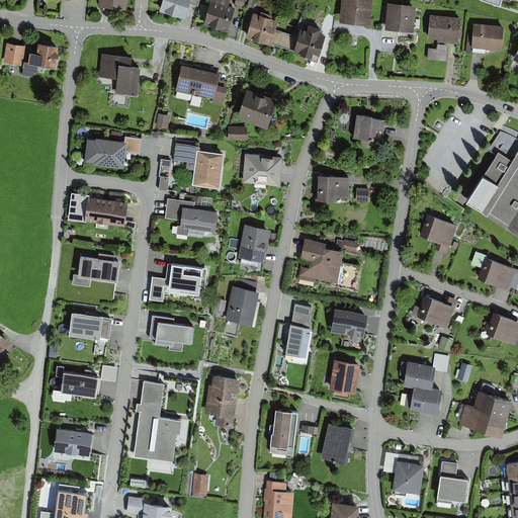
[(189,0),(162,0),(159,10),(184,18),(189,0)]
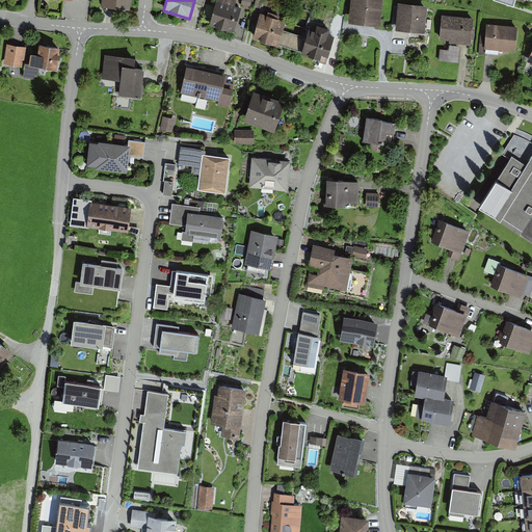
[(236,0),(215,0),(209,22),(234,30),(242,5),(235,3),(236,0)]
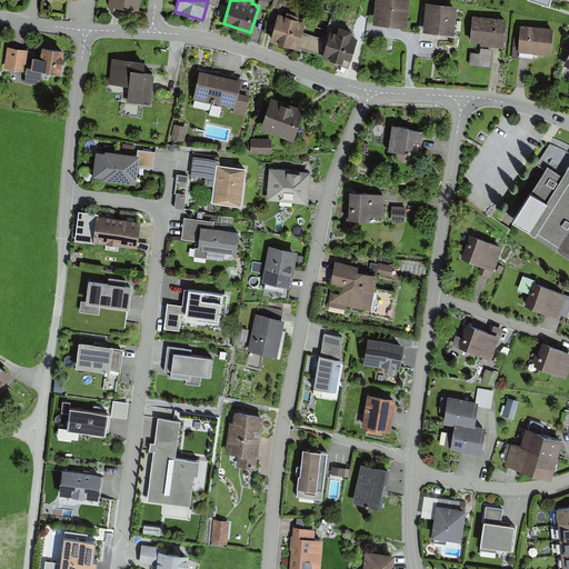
[(409,0),(376,0),(373,22),(407,26),(409,0)]
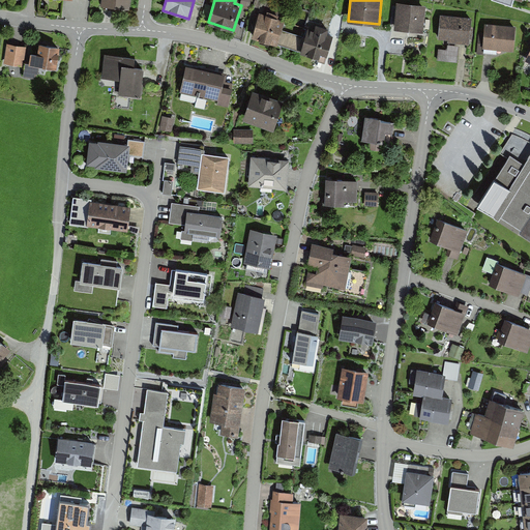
[(425,3),(396,1),(394,28),(423,30),(425,3)]
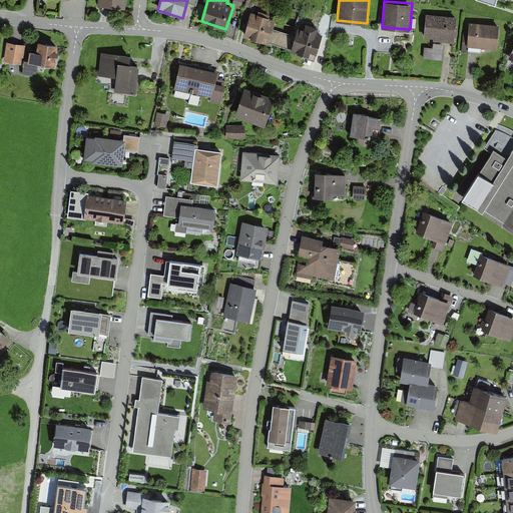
[(272,21),(247,13),(240,36),(287,51),(287,53),(312,60),(320,34),(314,32),(315,27),(302,23),(300,30),(293,28),(291,35),(269,28),(272,21)]
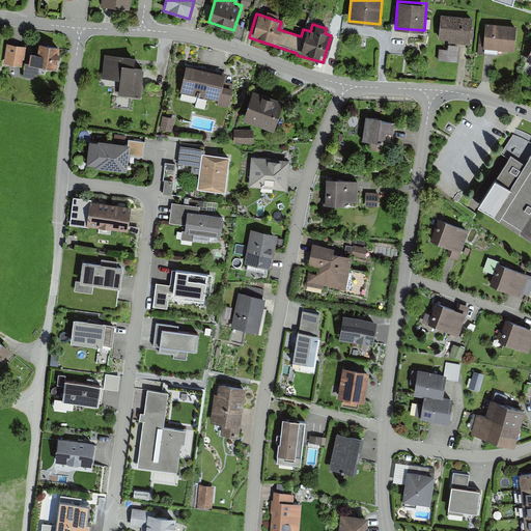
[(473,17),(442,14),(439,37),(449,38),(449,40),(470,43),(473,17)]
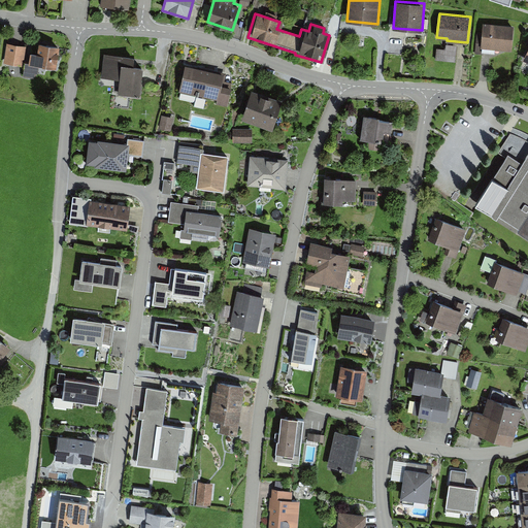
[(514,26),(483,23),(482,46),(513,50),(514,26)]
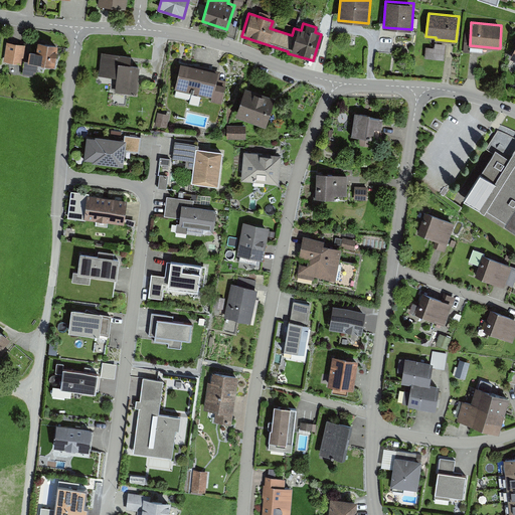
[(26,44),(7,41),(4,61),(23,64),(26,44)]
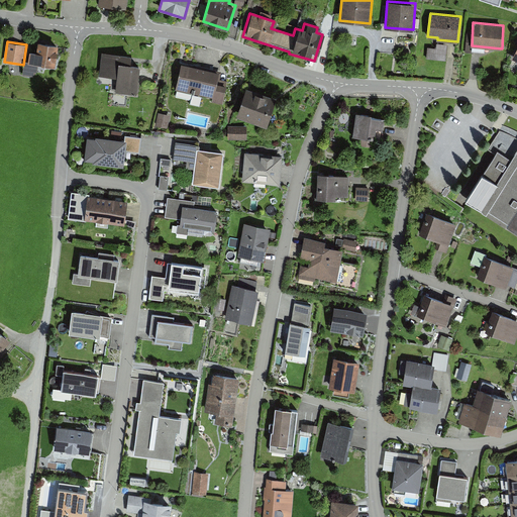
[(31,50),(30,50),(28,62),(38,64),(39,64),(56,66),(59,44),(38,41),(37,52),(31,50)]
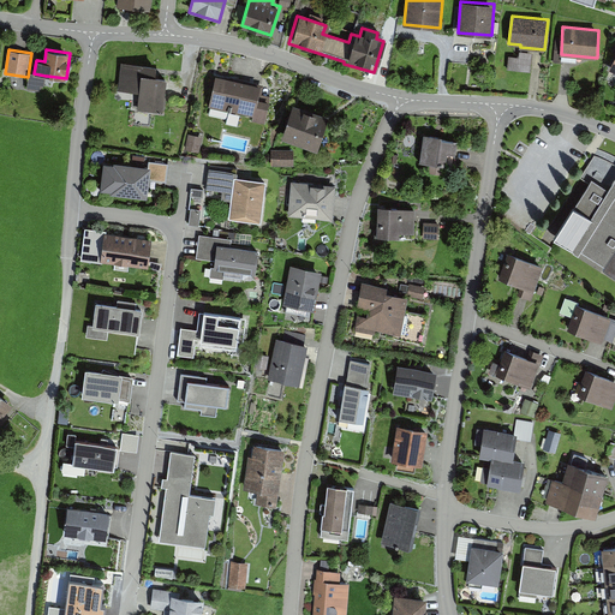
[(519,57),(509,55),(508,70),(531,72),(532,53),(520,52),(519,57)]
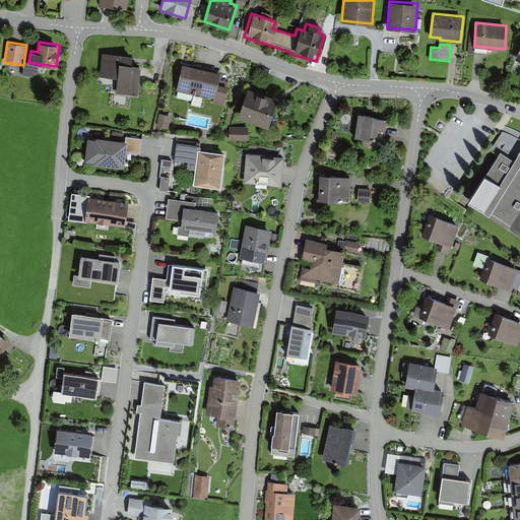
[(129,55),(103,53),(101,76),(118,78),(117,93),(138,95),(141,64),(128,63),(129,55)]
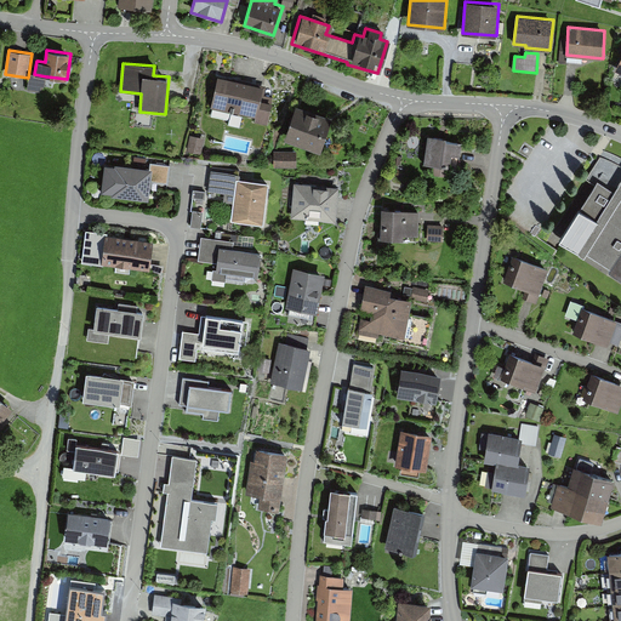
[(46,77),(34,74),(30,74),(29,74),(27,91),(44,93),(47,77),(46,77)]
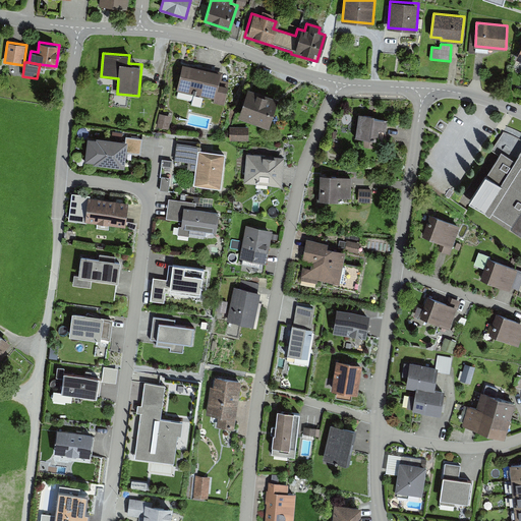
[(223,72),(183,63),(177,91),(215,99),(214,102),(224,105),(229,81),(222,79),(223,72)]
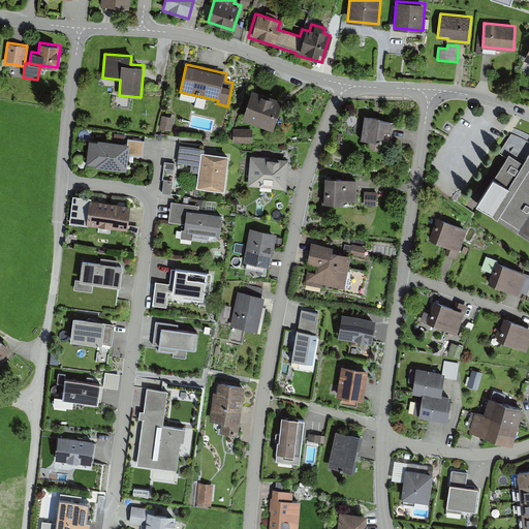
[(283,99),(252,89),(243,119),(273,129),(283,99)]
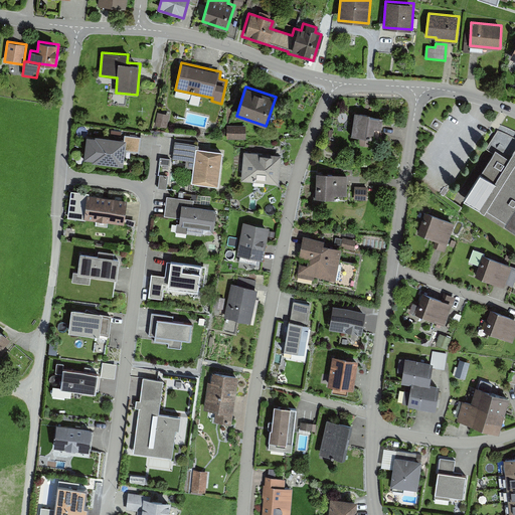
[(170,115),(158,112),(155,125),(167,128),(170,115)]
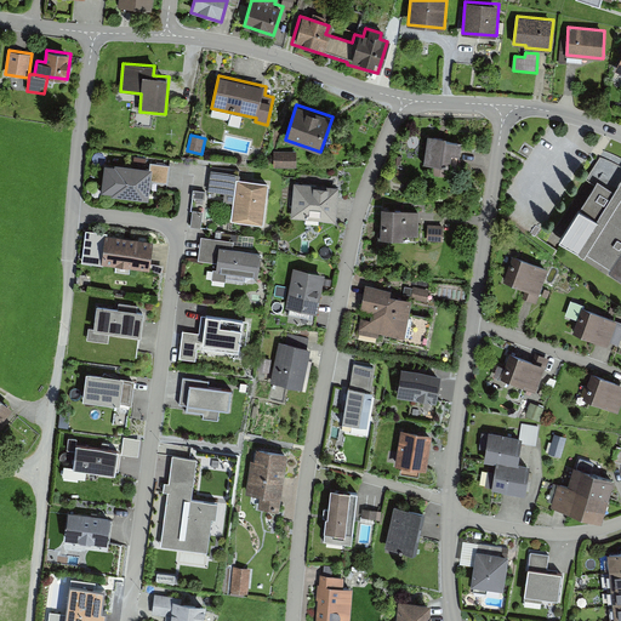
[(440,140),(425,137),(421,164),(446,166),(448,157),(457,157),(459,143),(440,142),(440,140)]
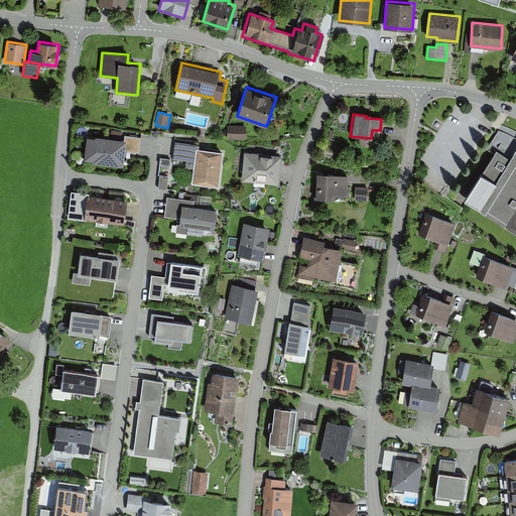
[(247,125),(228,125),(228,138),(247,138),(247,125)]
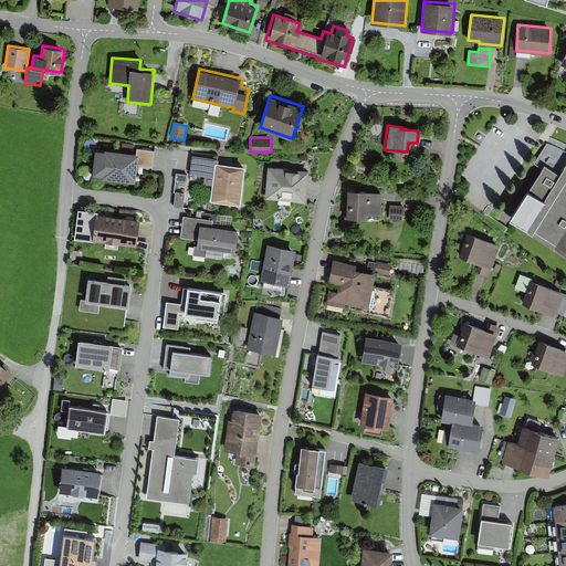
[(565,259),(565,154),(549,144),(536,165),(541,168),(526,192),(521,189),(502,219),(528,236),(531,231),(554,245),(552,250),(565,259)]
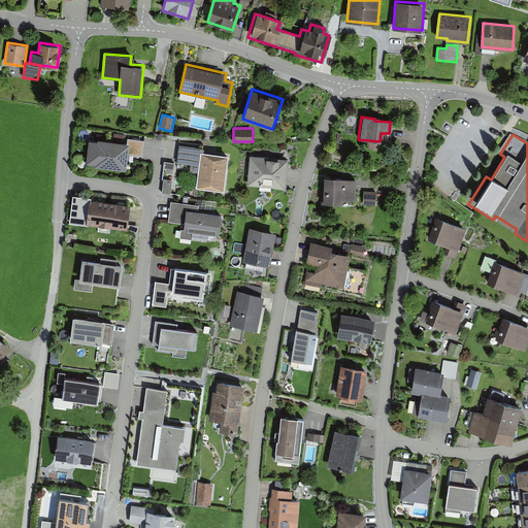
[(99,138),(99,140),(90,139),(87,162),(96,163),(96,167),(128,170),(129,155),(131,142),(99,138)]
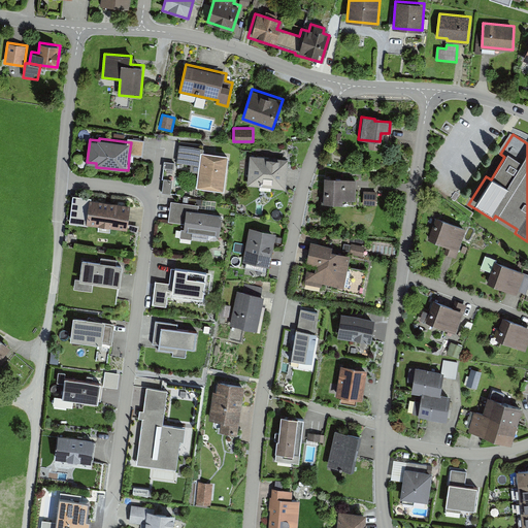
[(131,142),(129,155),(142,156),(144,140),(131,138),(131,142)]
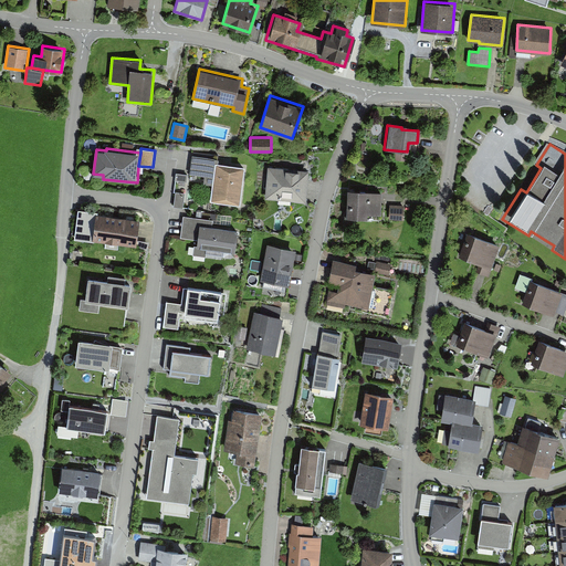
[(212,185),(216,161),(216,158),(192,156),(190,174),(206,176),(205,184),(212,185)]
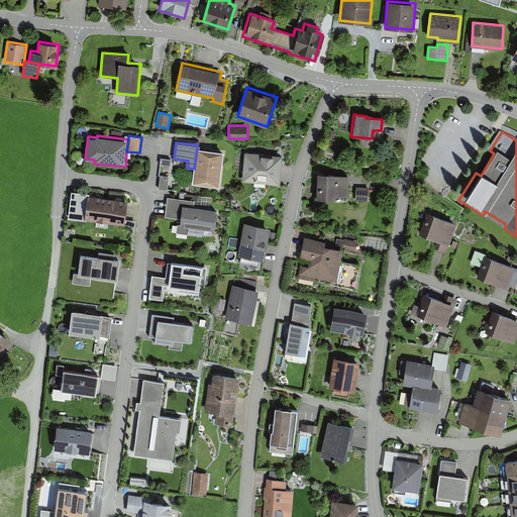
[(224,151),(197,147),(194,169),(192,184),(220,187),(224,151)]
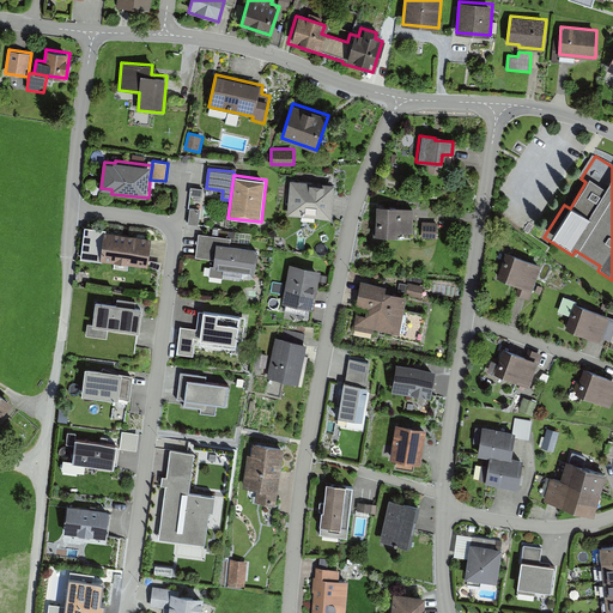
[(334,183),(291,180),(287,216),(332,219),(334,183)]
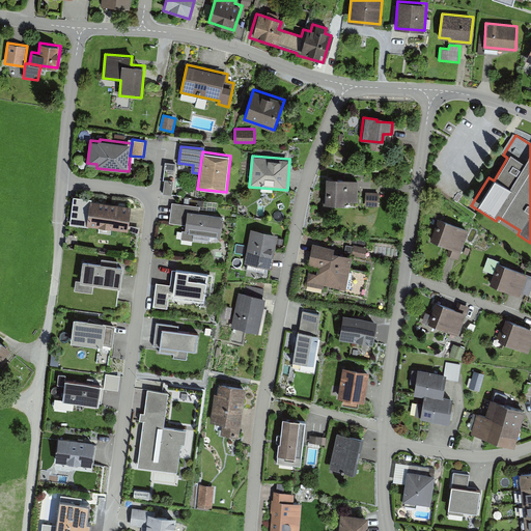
[(359,183),(325,179),(323,207),(341,208),(341,201),(357,202),(359,183)]
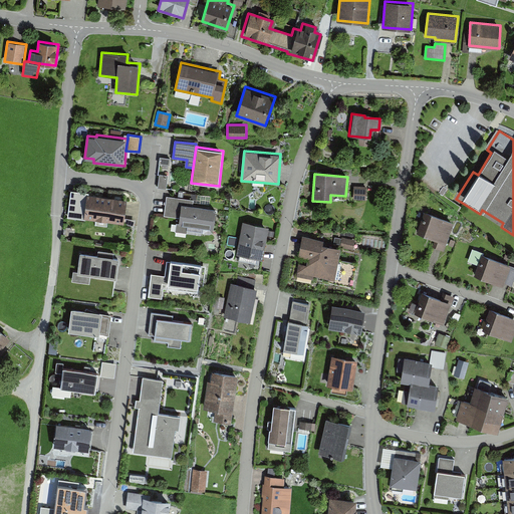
[(160,176),(160,190),(169,190),(169,176),(160,176)]
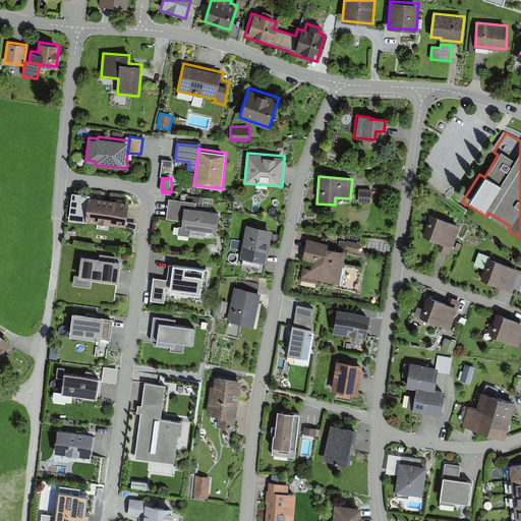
[(371,190),(358,190),(357,204),(371,204),(371,190)]
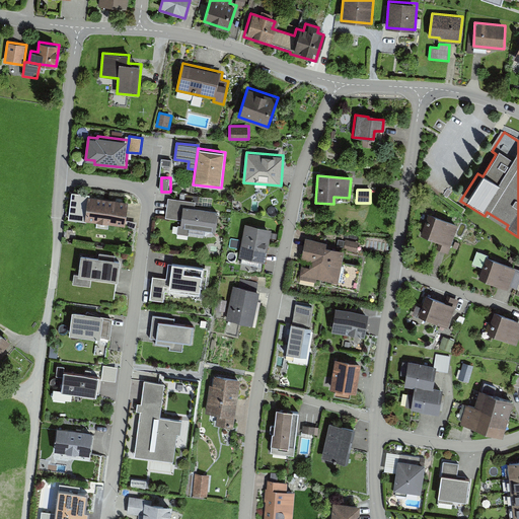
[(70,206),(81,207),(82,197),(71,195),(70,206)]
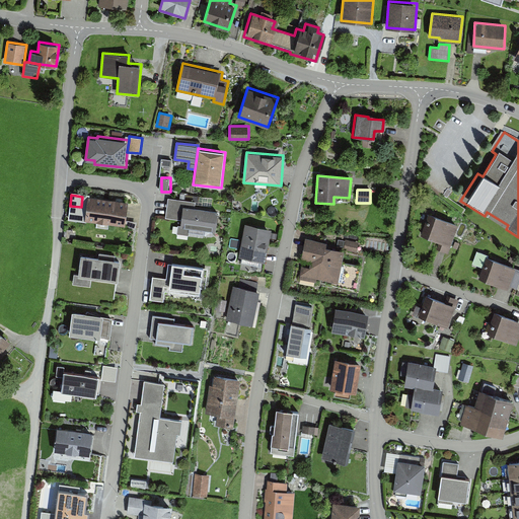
[(129,201),(88,196),(85,220),(125,226),(129,201)]
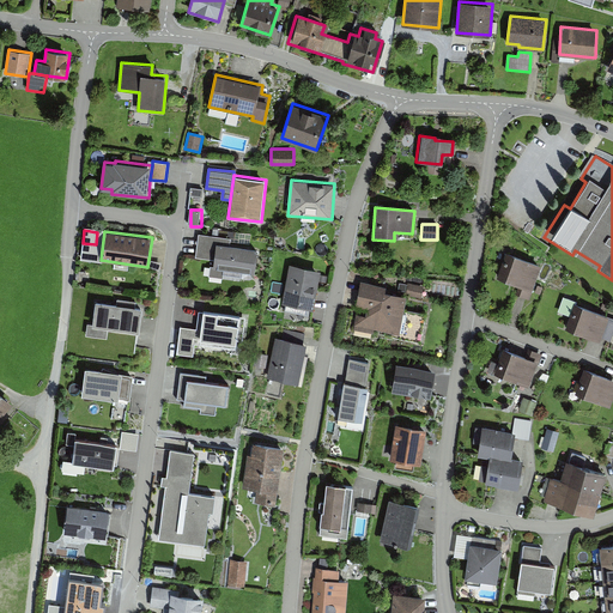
[(231,240),(198,236),(196,256),(195,259),(211,261),(210,277),(223,278),(224,272),(252,275),(255,250),(230,247),(231,240)]
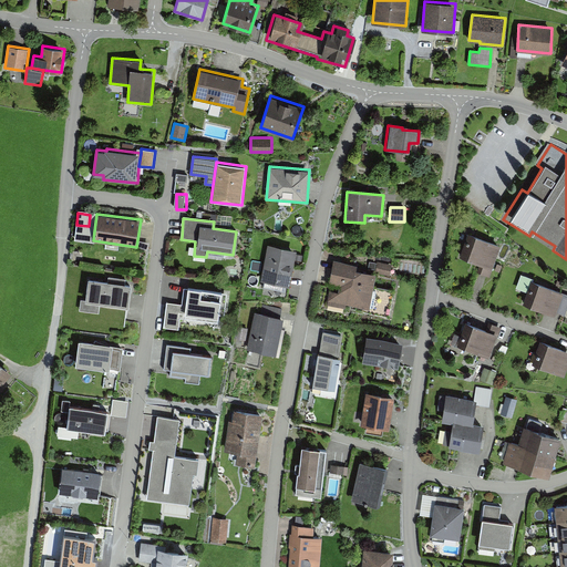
[(498,247),(472,237),(463,261),(481,267),(478,275),(490,279),(494,268),(491,267),(498,247)]
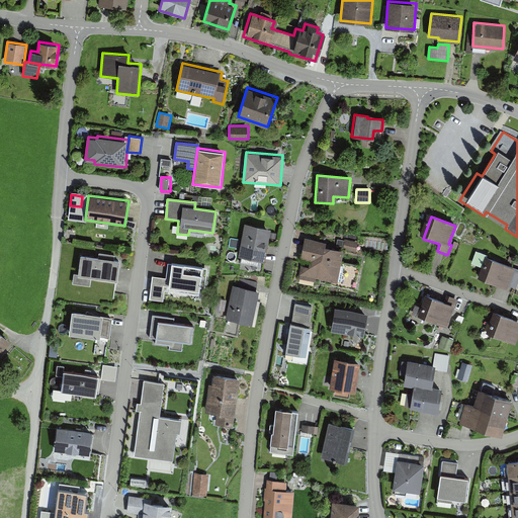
[(271,228),(245,223),(239,256),(265,261),(271,228)]
